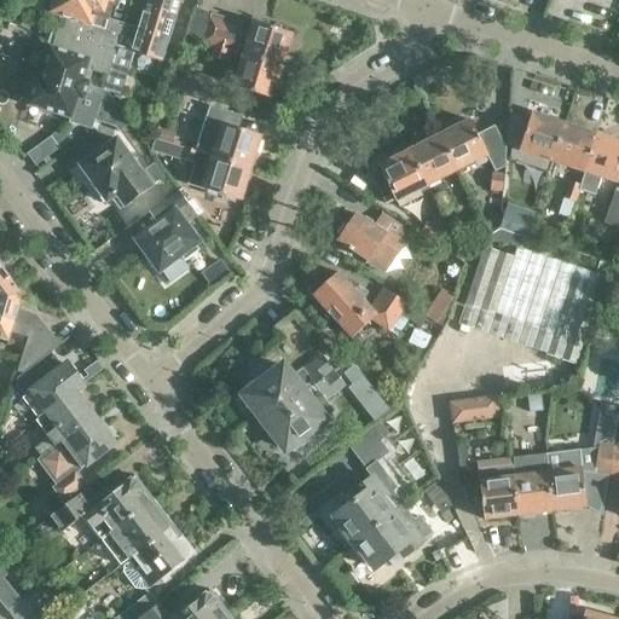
[(68,21),(63,36),(115,51),(123,27),(106,22),(113,0),(52,0),(47,15),(68,21)]
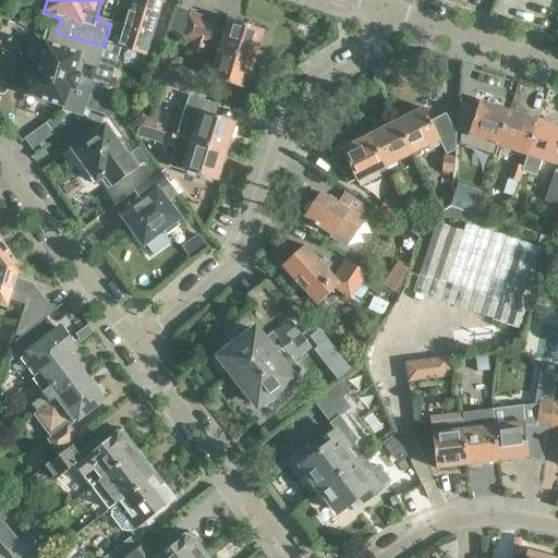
[(104,46),(94,82),(107,85),(119,47),(146,56),(152,38),(162,0),(160,0),(132,0),(124,26),(111,22),(111,24),(104,46)]
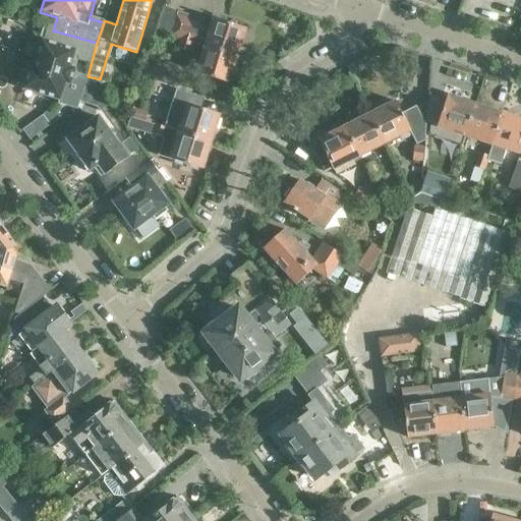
[(170,36),(179,39),(194,43),(205,47),(206,46),(236,55),(244,29),(214,19),(210,31),(199,26),(200,23),(177,15),(177,17),(164,12),(158,31),(171,35),(170,36)]
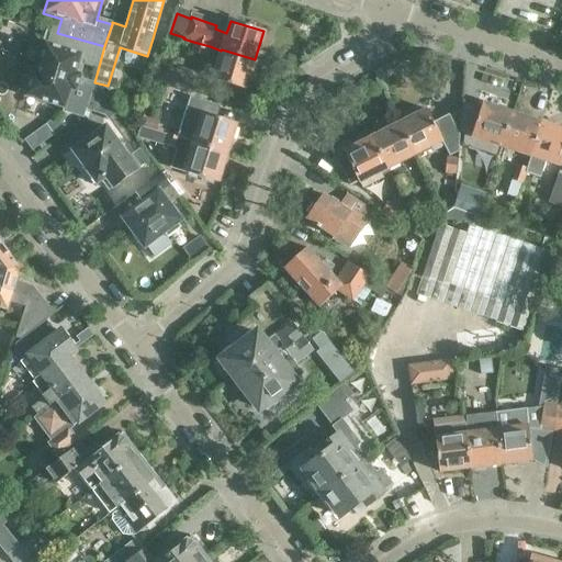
[(51,31),(47,44),(67,49),(66,56),(78,60),(75,74),(79,75),(80,71),(85,72),(87,65),(98,69),(104,46),(57,33),(51,31)]
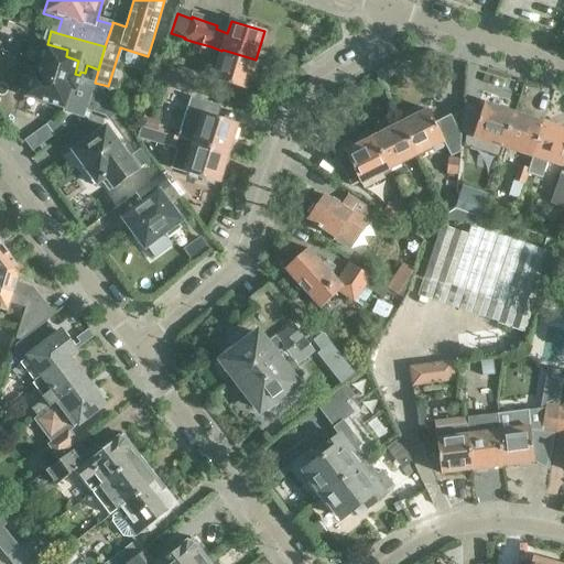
[(210,46),(194,42),(191,52),(207,57),(210,46)]
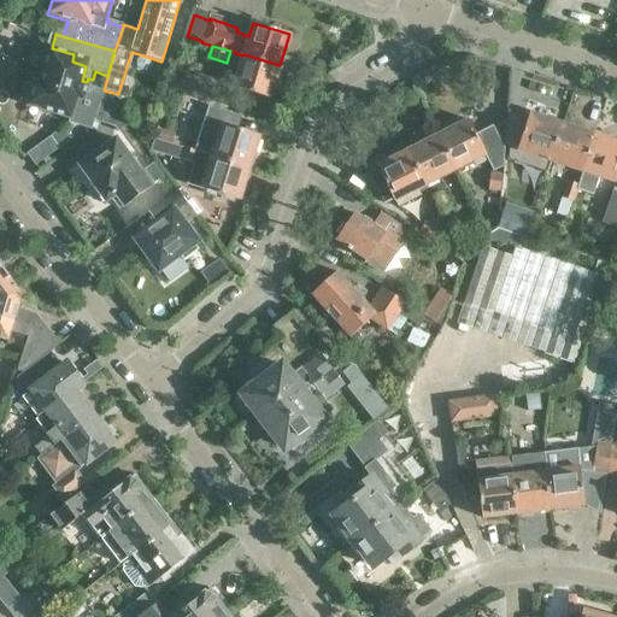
[(52,48),(52,50),(50,48),(43,69),(45,69),(42,78),(41,82),(35,80),(30,97),(31,98),(30,99),(31,106),(69,118),(68,122),(90,129),(93,121),(100,100),(83,94),(87,82),(82,81),(86,66),(72,62),(74,54),(52,48)]
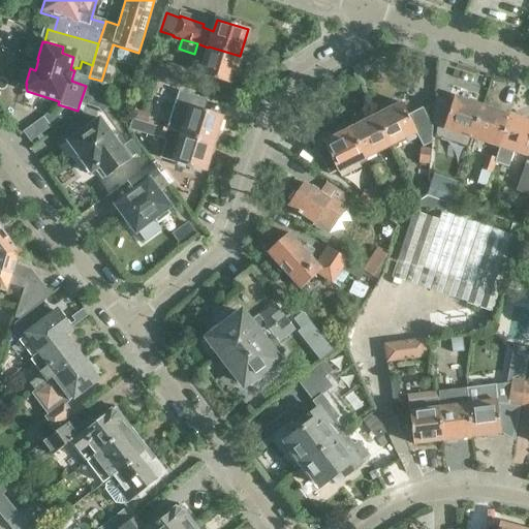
[(209,47),(208,48),(199,74),(231,84),(240,56),(209,47)]
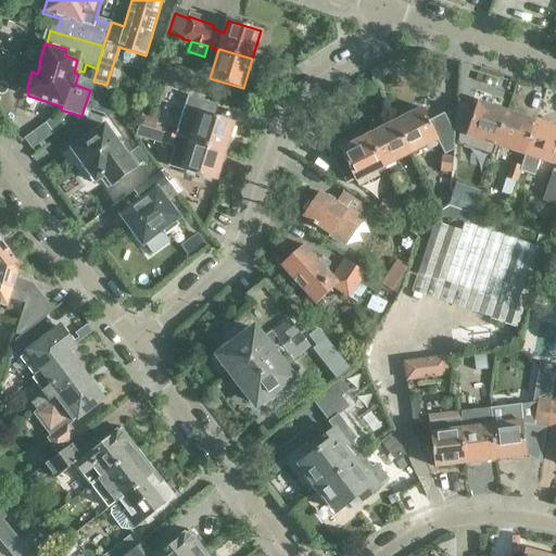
[(159,61),(152,79),(192,91),(198,74),(159,61)]
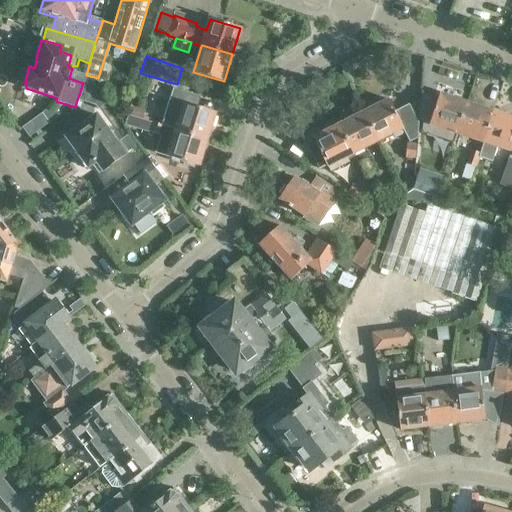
[(86,75),(83,83),(77,100),(96,105),(99,93),(100,92),(86,75)]
